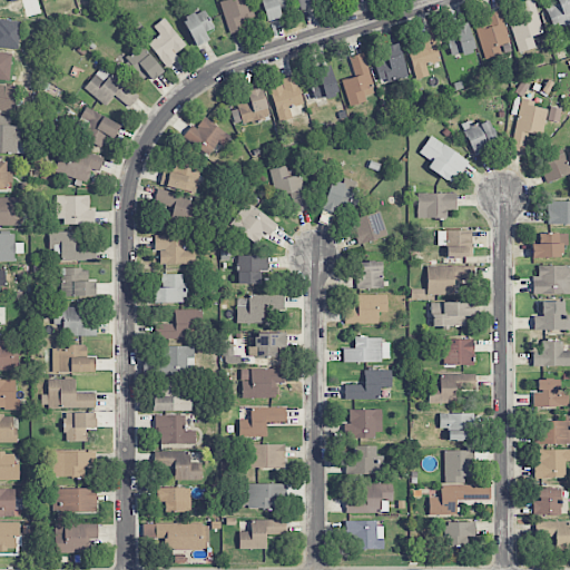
[(225,0),(219,2),(229,33),(244,29),(242,23),(255,19),(248,0),(225,0)]
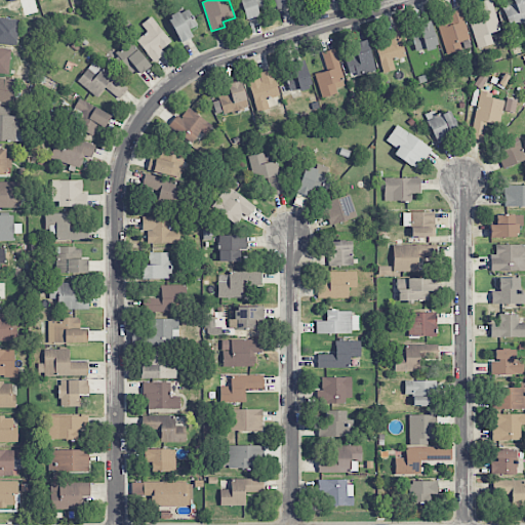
[(240,0),(244,19),(259,16),(257,9),(267,7),(266,0),(240,0)]
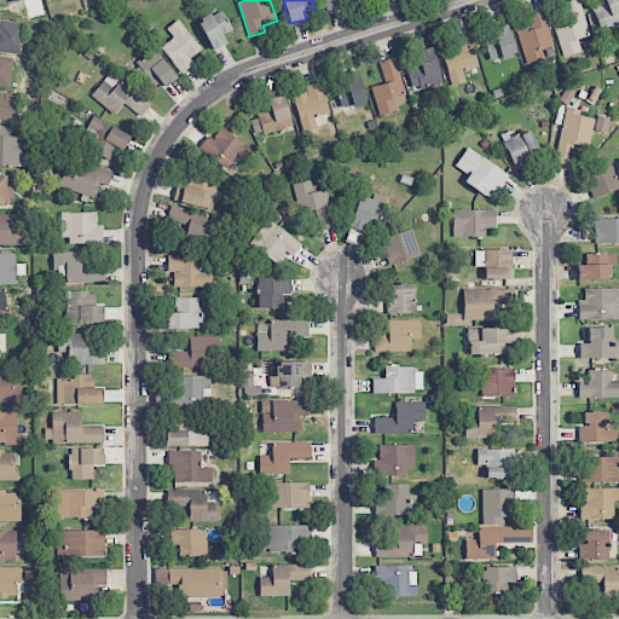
[(323,0),(327,11),(342,6),(341,0),(340,0),(323,0)]
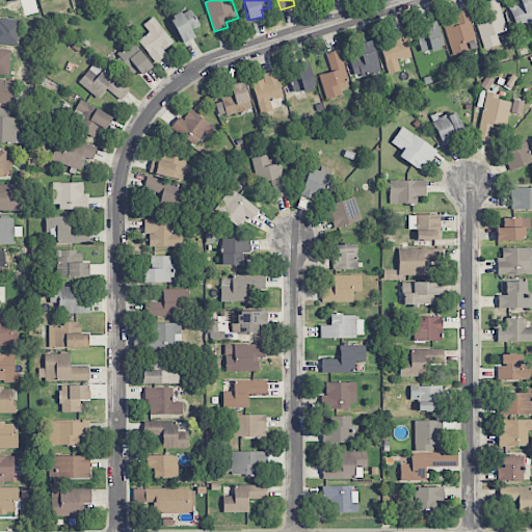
[(482,49),(500,46),(497,33),(506,31),(499,0),(494,0),(483,2),(487,22),(477,24),(482,49)]
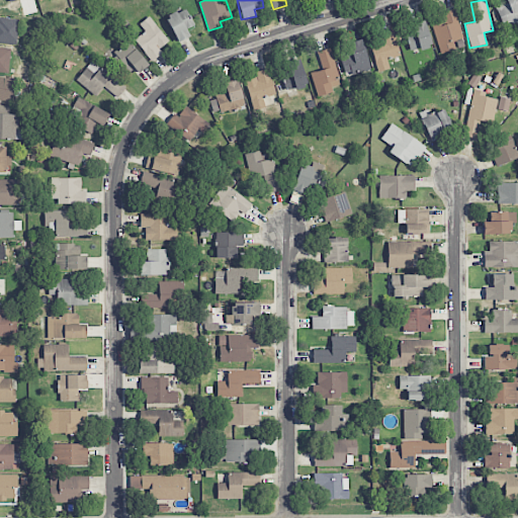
[(517,0),(505,0),(507,3),(495,7),(502,25),(517,19),(517,0)]
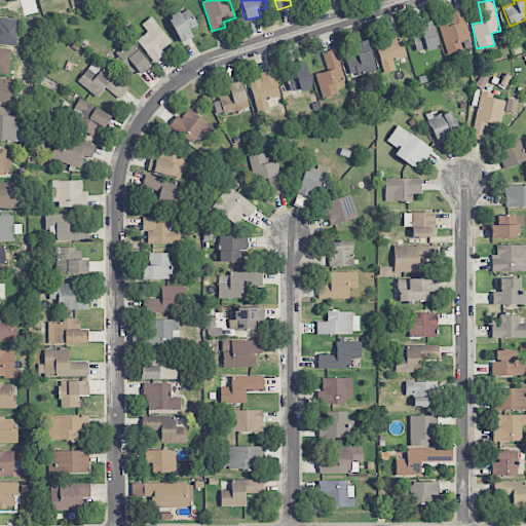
[(193,37),(189,30),(197,26),(189,9),(180,13),(179,11),(167,17),(181,43),(193,37)]
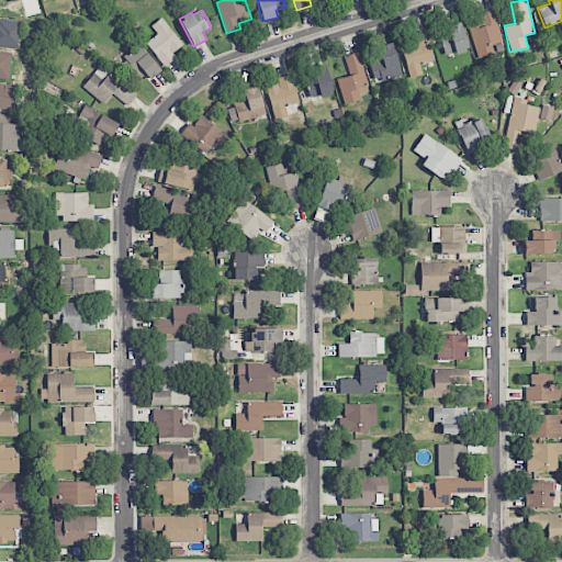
[(470,25),(476,58),(494,55),(492,44),(501,42),(495,11),(480,13),(481,23),(470,25)]
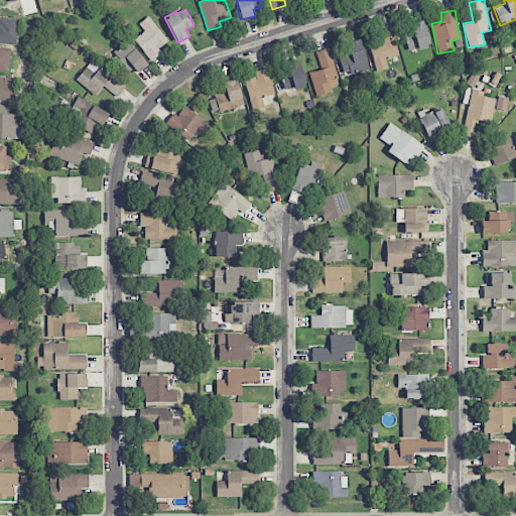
[(149,60),(160,52),(158,48),(167,42),(149,16),(139,23),(144,32),(134,38),(149,60)]
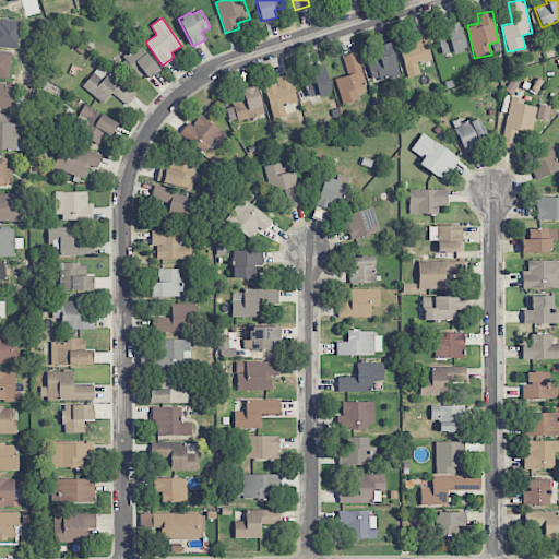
[(19,22),(0,21),(0,46),(18,47),(19,22)]
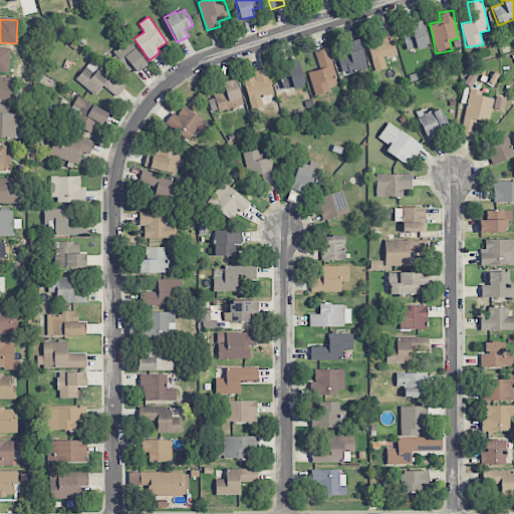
[(410,30),(402,33),(408,51),(428,45),(420,20),(408,24),(410,30)]
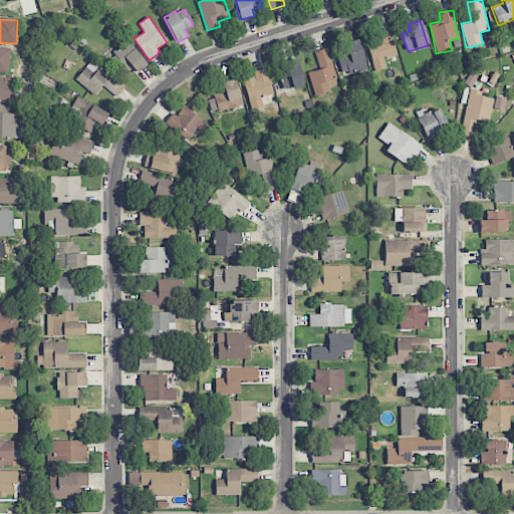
[(376,33),(377,38),(366,41),(374,71),(387,68),(384,59),(397,56),(390,29),(376,33)]
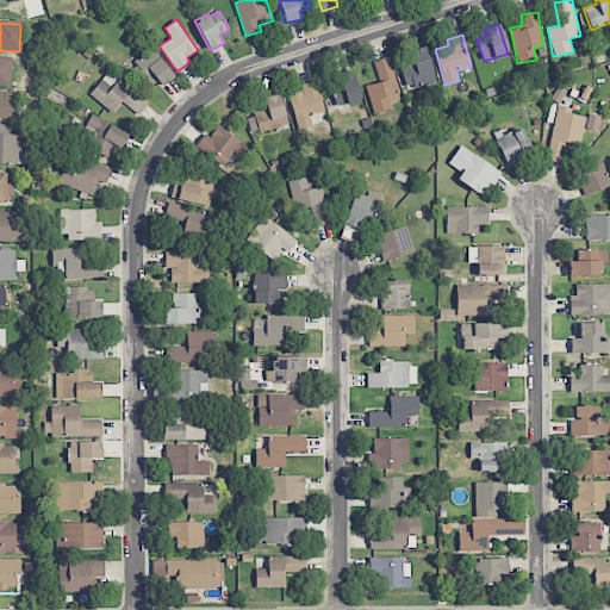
[(411,51),(412,58),(399,62),(408,89),(436,81),(425,47),(411,51)]
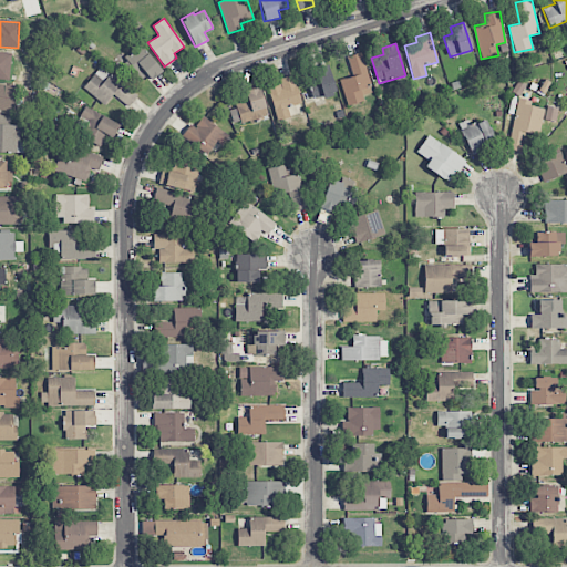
[(148,83),(163,71),(140,44),(125,58),(148,83)]
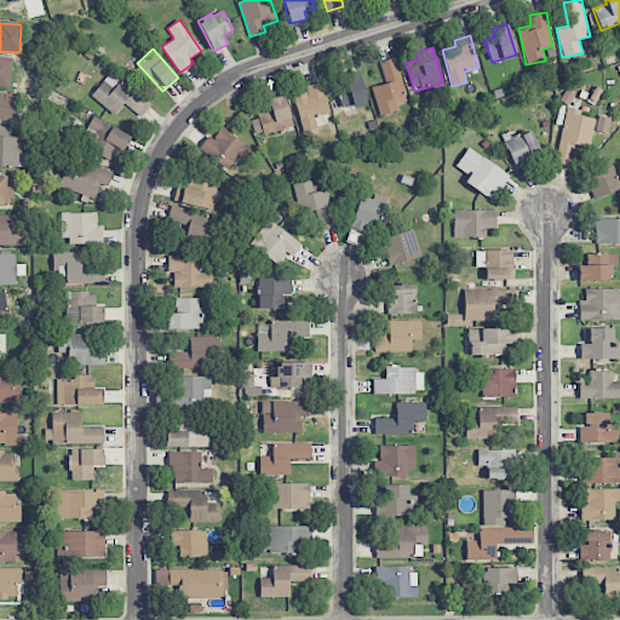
[(0,86),(10,87),(12,57),(0,57),(0,86)]
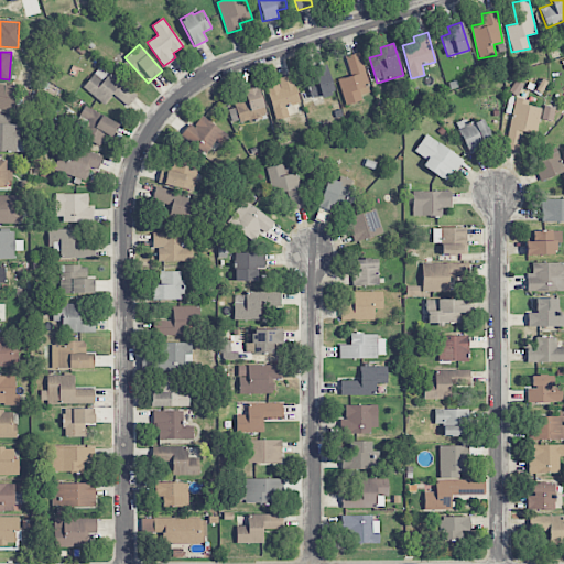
[(351,76),(338,79),(346,106),(362,100),(361,95),(371,91),(359,52),(345,56),(351,76)]
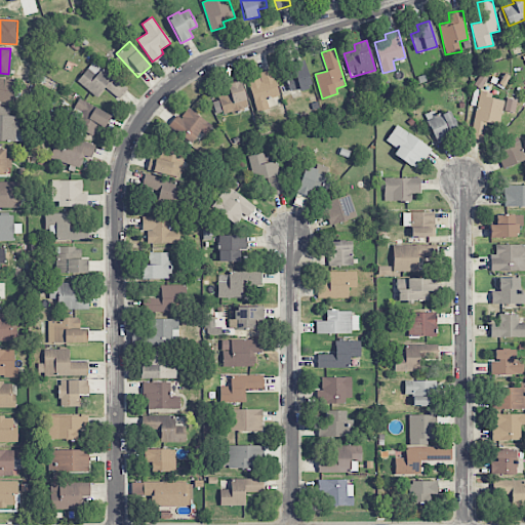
[(291,72),(286,73),(289,91),(310,87),(305,61),(289,64),(291,72)]
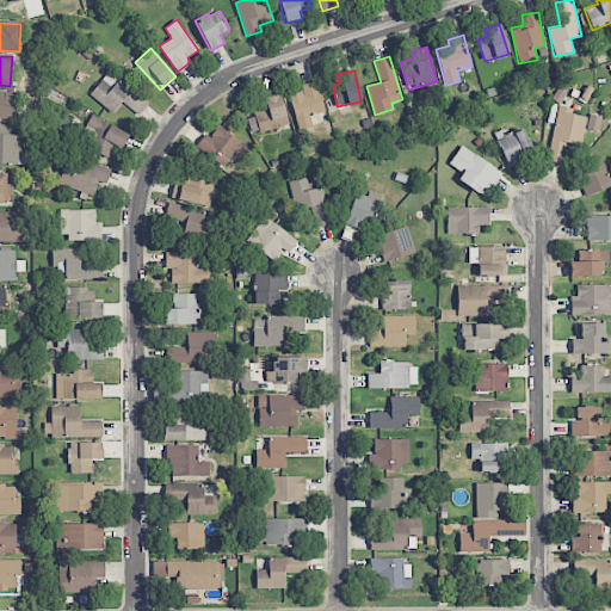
[(112,113),(122,103),(137,116),(147,105),(110,72),(90,93),(112,113)]
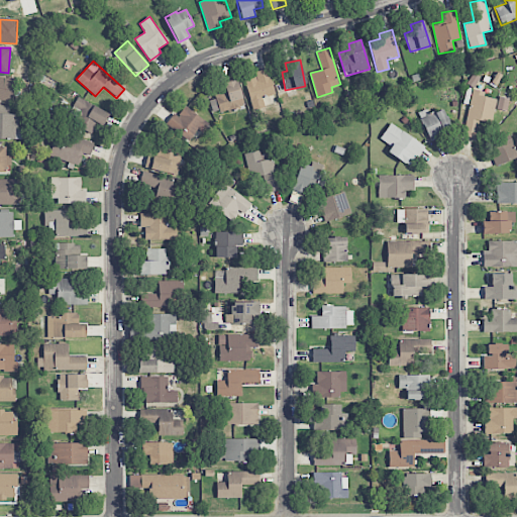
[(262,99),(275,94),(267,68),(253,72),(255,77),(243,81),(252,111),(265,107),(262,99)]
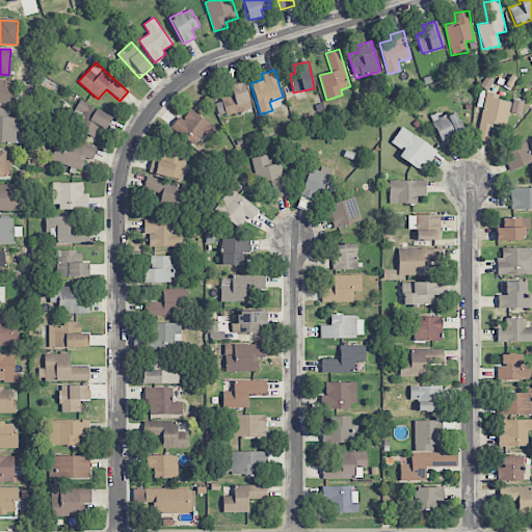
[(0,101),(8,102),(9,92),(5,92),(5,79),(0,79),(0,101)]
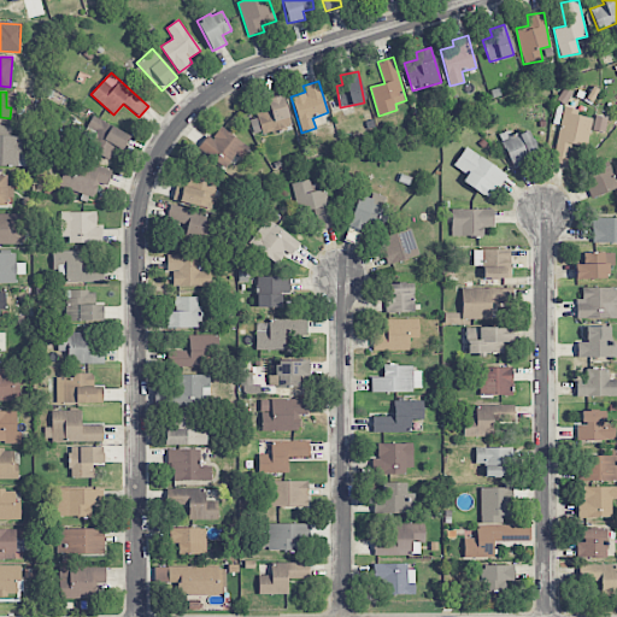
[(270,111),(248,117),(254,136),(292,127),(283,95),(266,99),(270,111)]
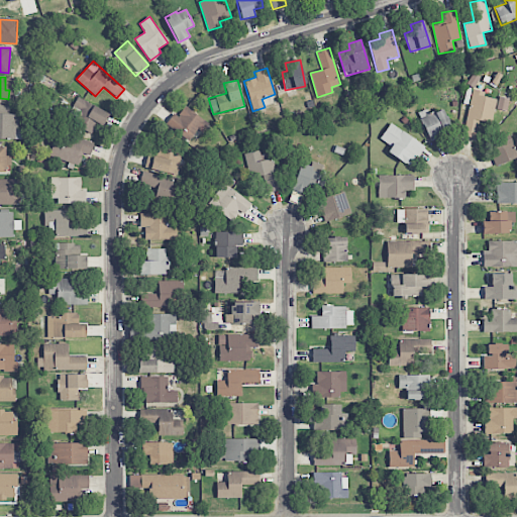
[(496,99),(485,97),(486,92),(473,90),(462,136),(476,138),(479,120),(491,122),(496,99)]
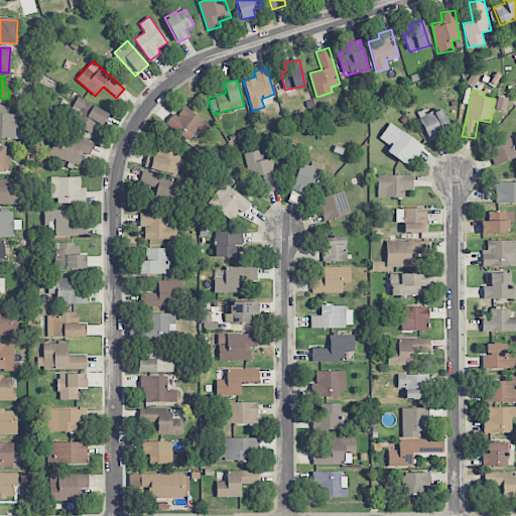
[(79,119),(76,126),(92,133),(96,123),(103,126),(109,112),(77,98),(70,115),(79,119)]
